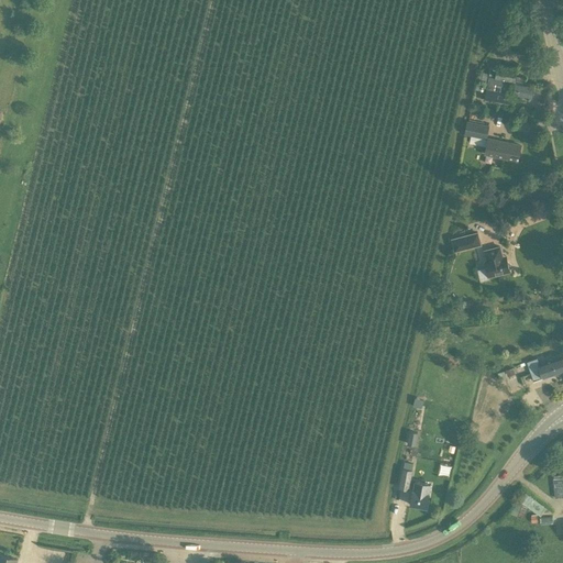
[(488,77),(484,100),(512,106),(514,98),(527,100),(527,96),(532,97),(534,85),(526,83),(526,78),(518,77),(517,81),(515,81),(518,69),(497,66),(495,78),(488,77)]
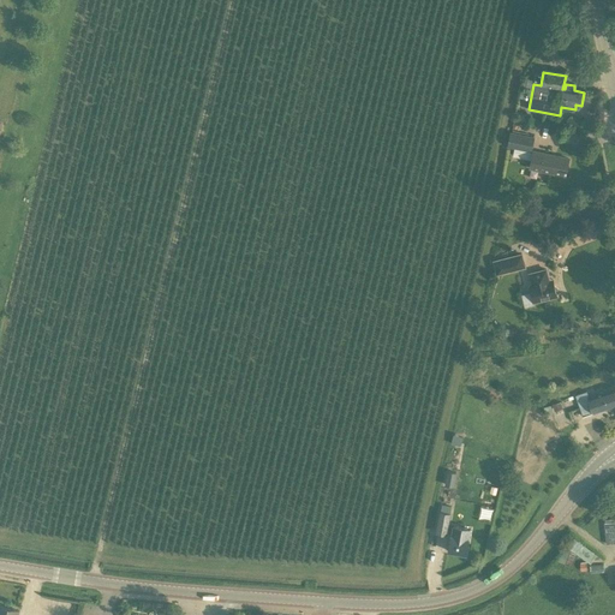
[(535,137),(511,131),(507,147),(531,151),(535,137)]
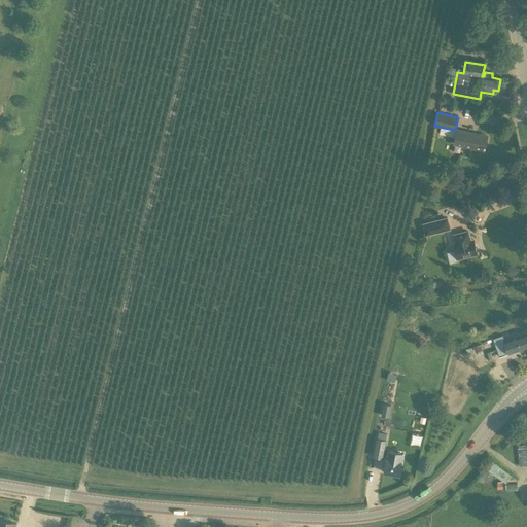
[(457,129),(454,143),(485,150),(488,135),(457,129)]
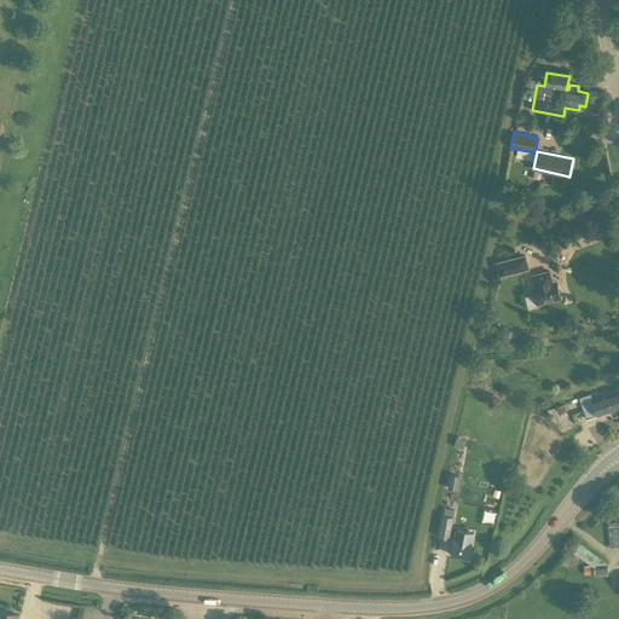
[(526,256),(498,262),(501,276),(530,268),(526,256)]
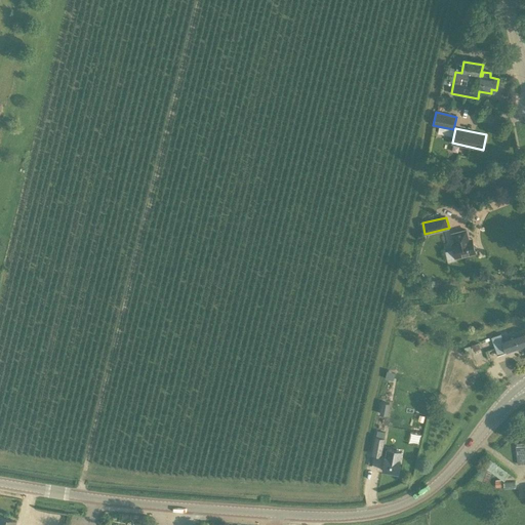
[(456,257),(476,253),(476,251),(477,249),(476,245),(474,244),(473,239),(470,239),(467,230),(452,234),(454,243),(452,243),(456,257)]
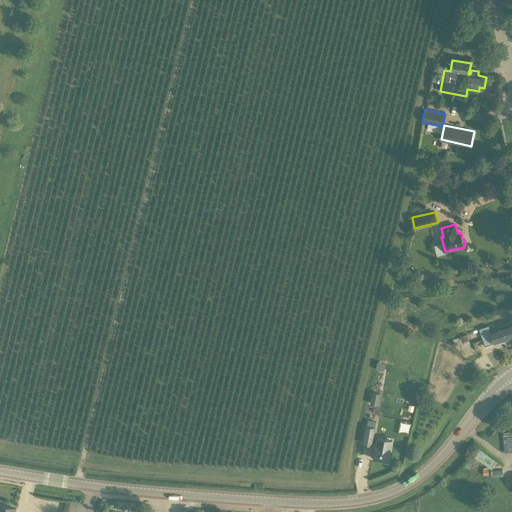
[(486,346),(494,344),(494,343),(511,336),(511,322),(490,330),(489,325),(481,327),(484,337),(483,337),(486,346)]
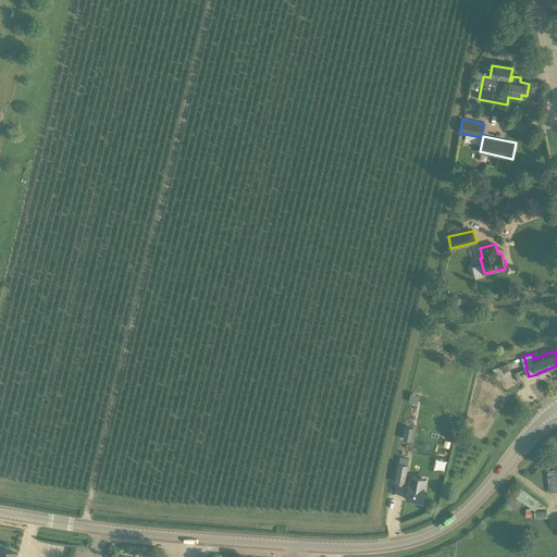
[(411,441),(415,429),(406,426),(403,440),(411,441)]
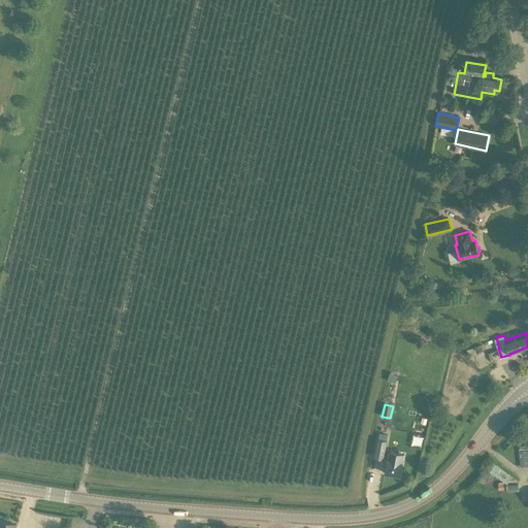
[(421,446),(424,436),(413,433),(410,443),(421,446)]
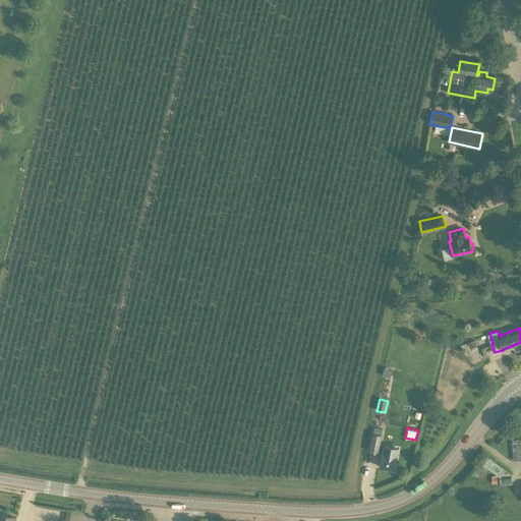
[(373,433),(372,433),(369,452),(379,454),(383,429),(374,428),(373,433)]
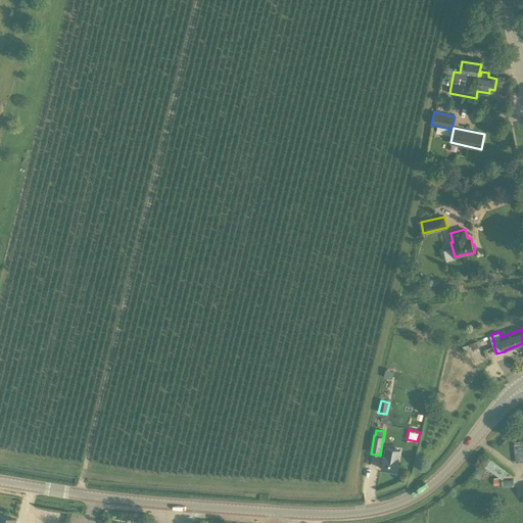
[(522,443),(514,444),(517,463),(522,462),(522,443)]
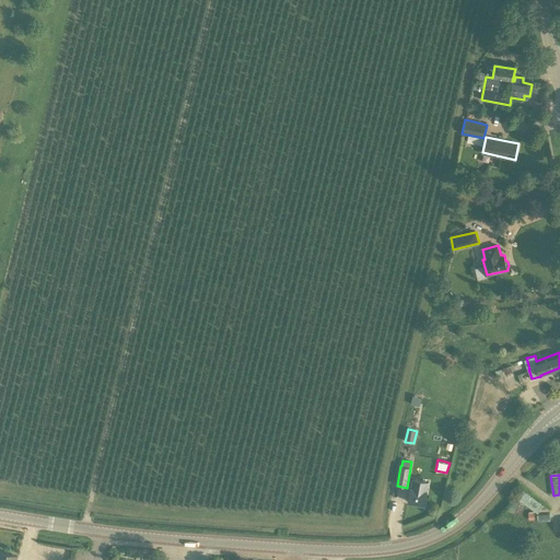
[(410,486),(408,501),(426,504),(428,489),(429,479),(413,476),(411,486),(410,486)]
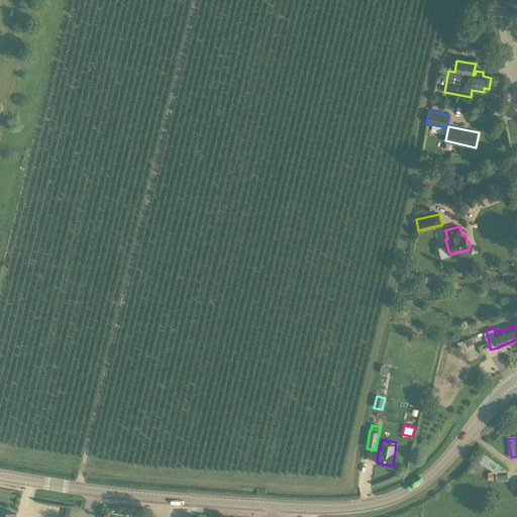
[(480,471),(487,457),(479,454),(473,468),(480,471)]
